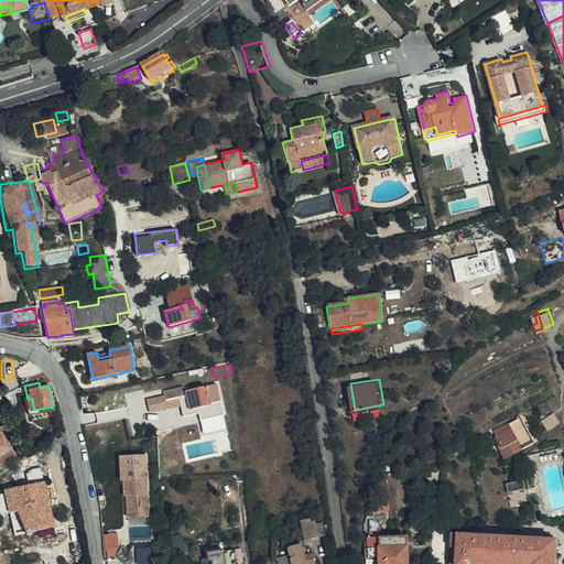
[(187,391),(185,391),(184,388),(165,392),(165,394),(158,397),(159,414),(166,412),(169,420),(198,412),(199,415),(223,410),(220,401),(219,401),(216,384),(187,391)]
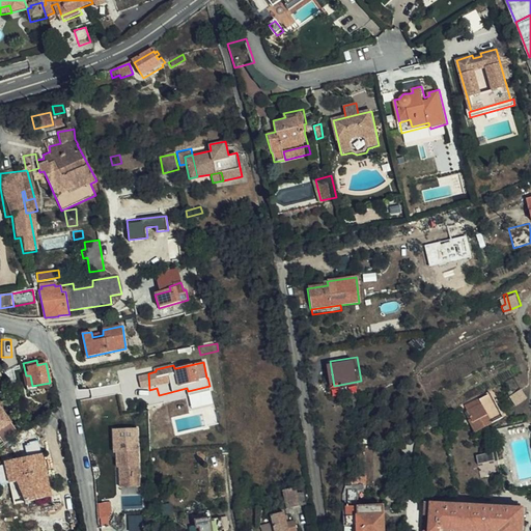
[(149,390),(148,373),(137,376),(140,392),(149,390)]
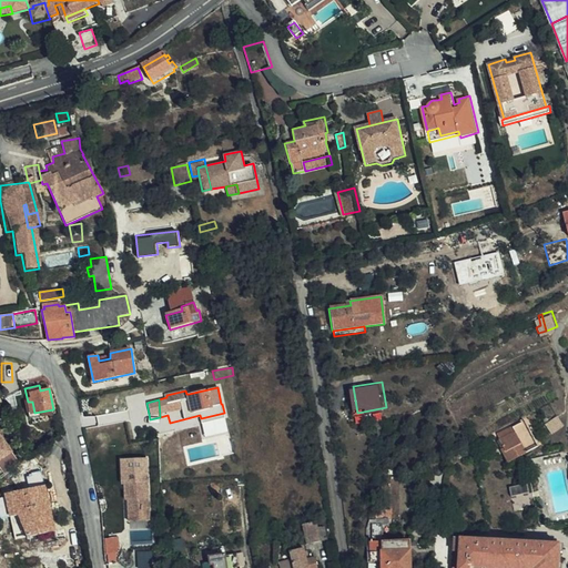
[(34,413),(32,402),(28,402),(31,417),(54,412),(53,409),(34,413)]
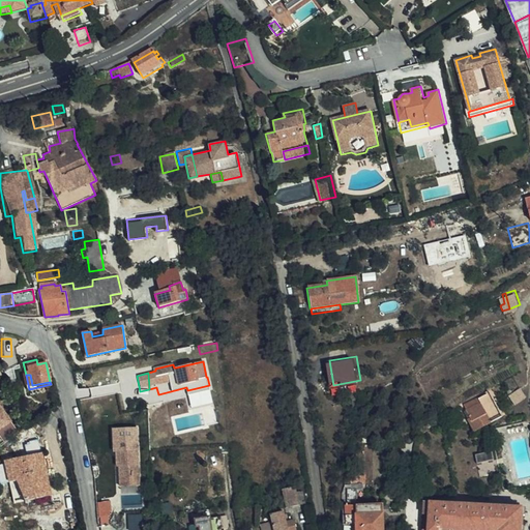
[(27,390),(25,383),(15,387),(17,394),(27,390)]
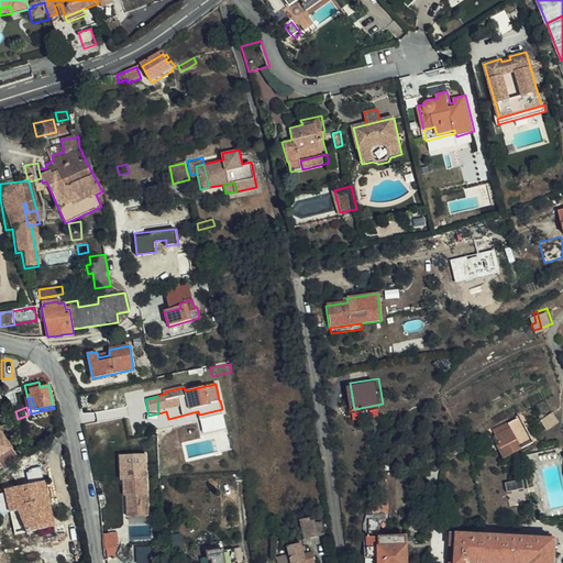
[(222,409),(199,415),(200,418),(223,412),(222,409)]
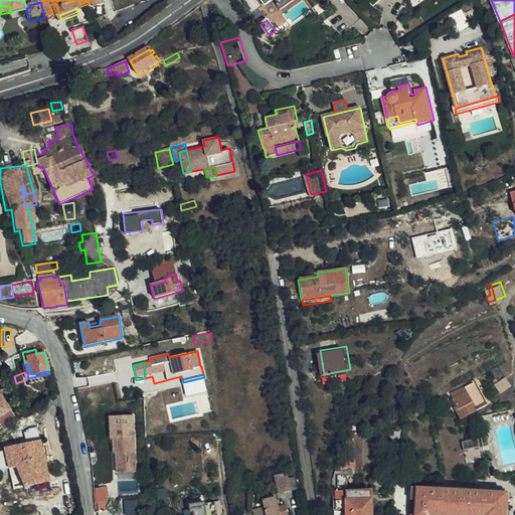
[(501,392),(511,385),(506,377),(496,383),(501,392)]
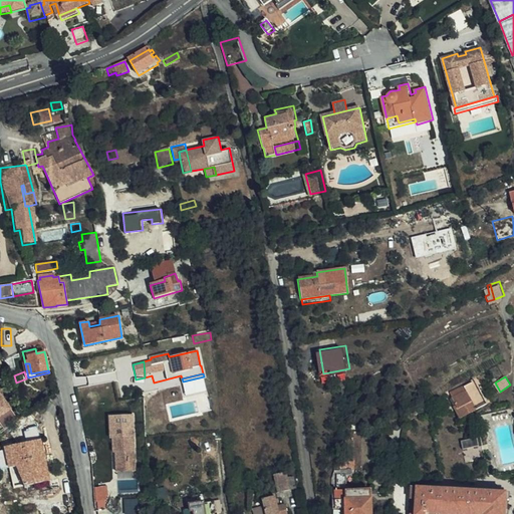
[(451,400),(466,392),(463,387),(448,394),(451,400)]
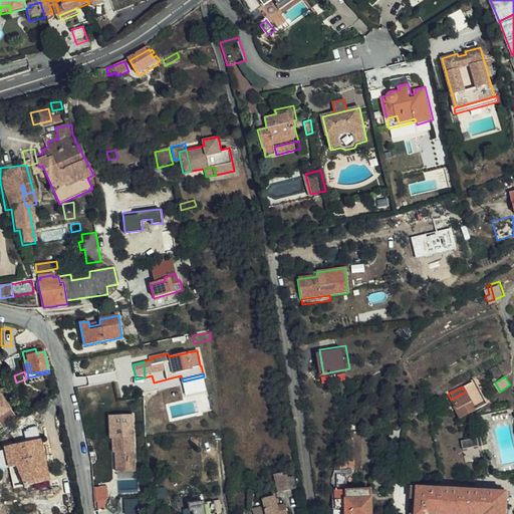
[(0,392),(0,424),(3,428),(18,417),(0,392)]
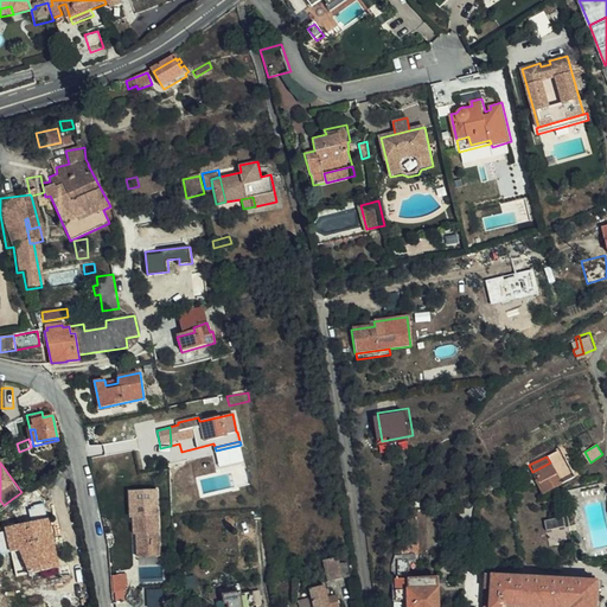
[(110,473),(109,462),(98,465),(100,474),(110,473)]
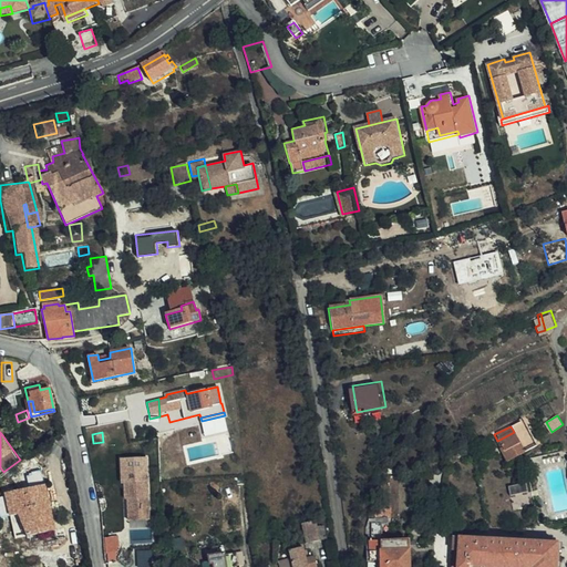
[(525,453),(514,432),(497,441),(503,451),(501,452),(507,463),(525,453)]
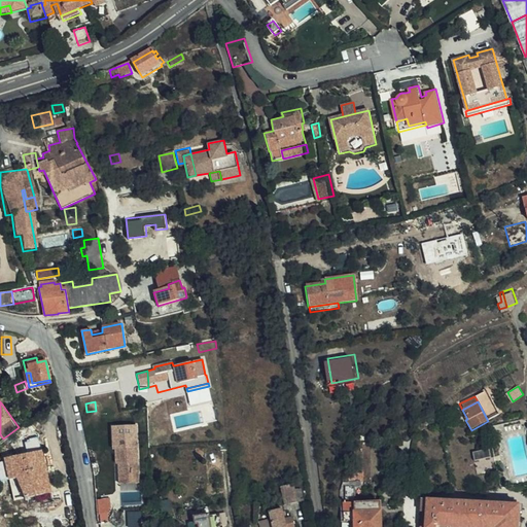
[(27,423),(18,430),(22,435),(31,428),(27,423)]
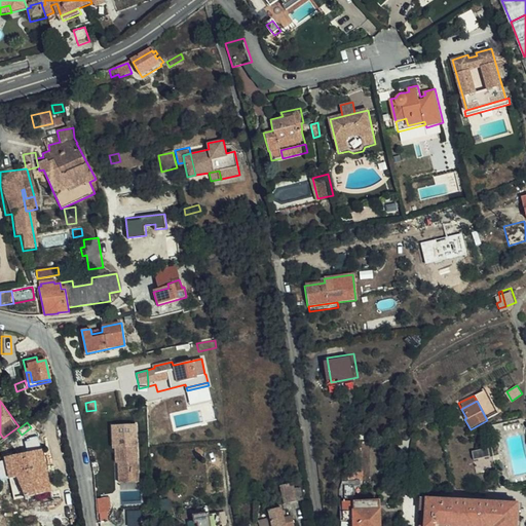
[(140,483),(138,425),(113,426),(114,449),(117,449),(117,463),(120,463),(121,484),(140,483)]
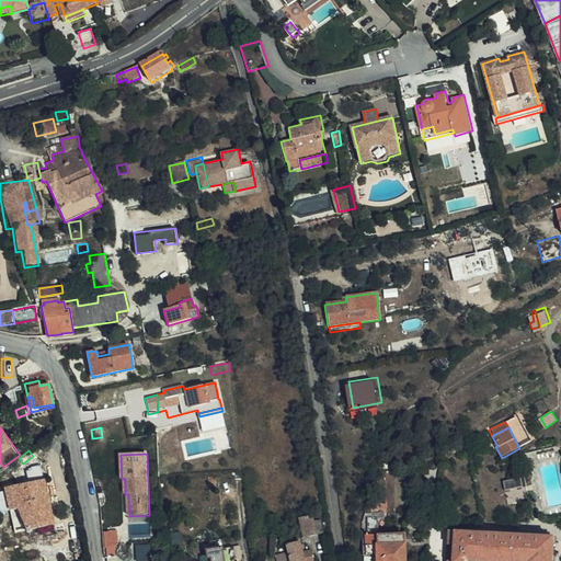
[(45,469),(43,457),(34,459),(37,471),(45,469)]
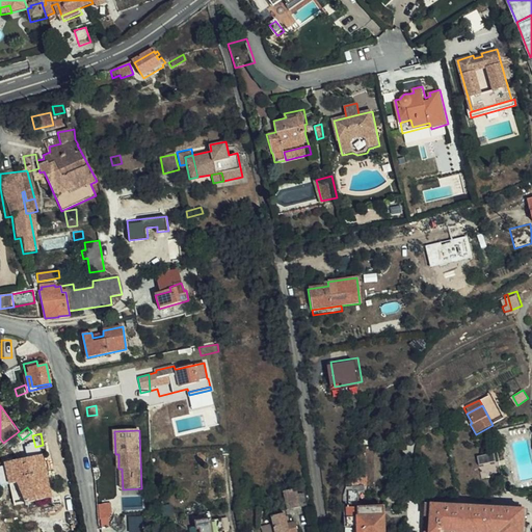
[(41,453),(24,457),(4,462),(6,468),(10,484),(20,481),(25,503),(46,498),(41,476),(46,475),(41,453)]
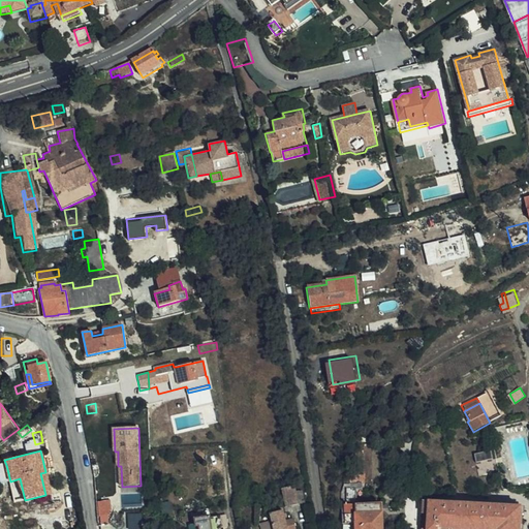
[(475,454),(476,461),(492,457),(491,450),(475,454)]
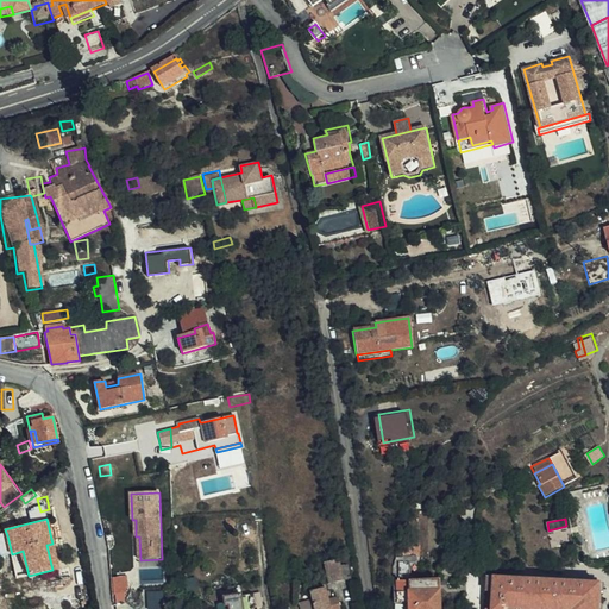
[(12,554),(7,535),(0,537),(0,551),(1,557),(12,554)]
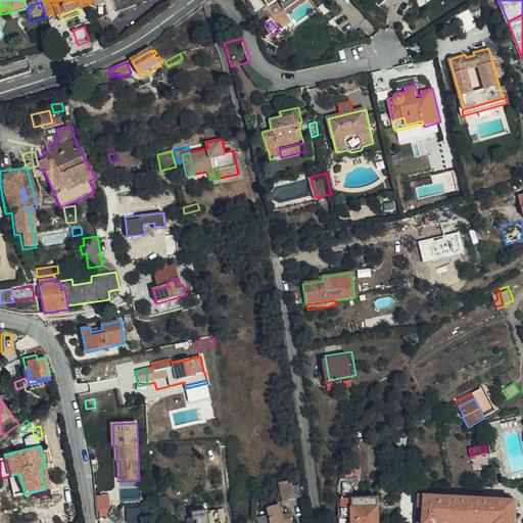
[(364,462),(344,462),(343,465),(341,465),(341,474),(338,485),(338,518),(345,517),(345,521),(348,521),(348,522),(376,522),(375,507),(369,507),(369,498),(354,500),(352,484),(358,484),(358,480),(346,479),(347,466),(364,466),(364,462)]
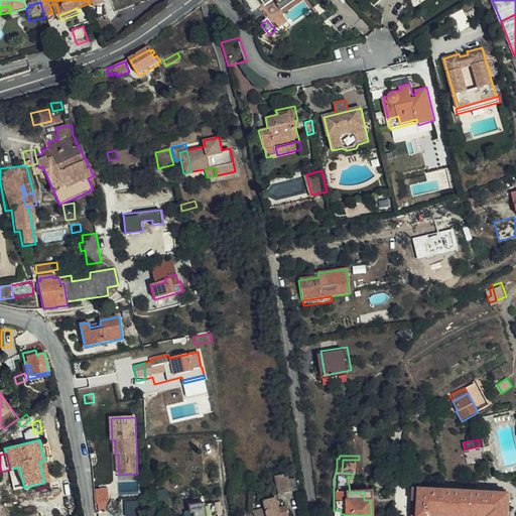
[(342,473),(353,474),(357,474),(359,460),(343,460),(342,473)]
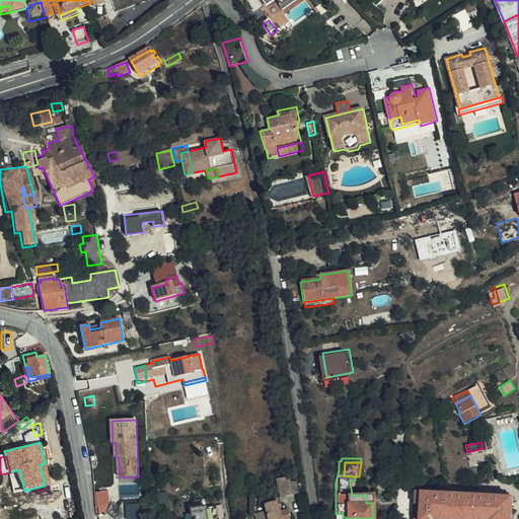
[(40,464),(45,486),(50,485),(45,463),(40,464)]
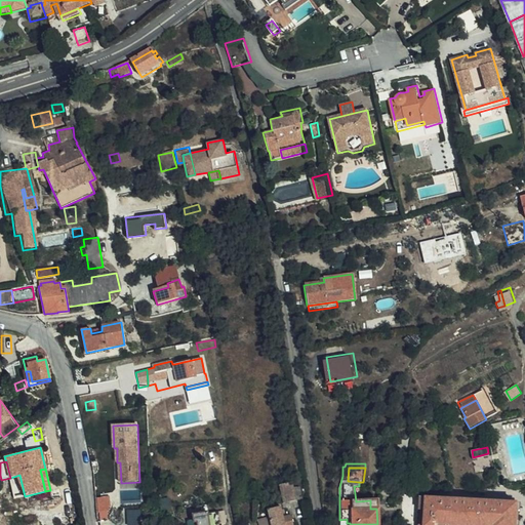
[(241,479),(238,503),(248,501),(251,480),(241,479)]
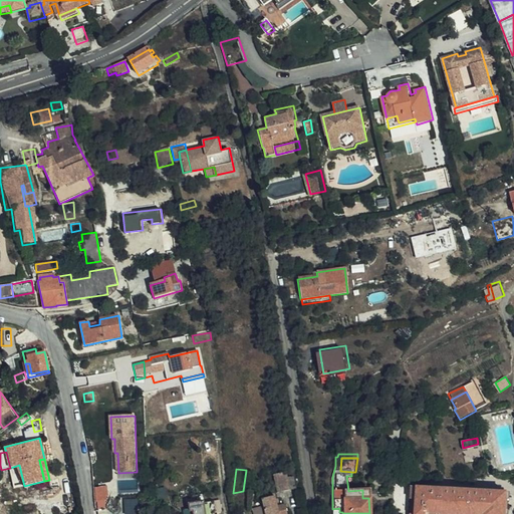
[(275,474),(276,484),(289,481),(289,478),(288,472),(275,474)]
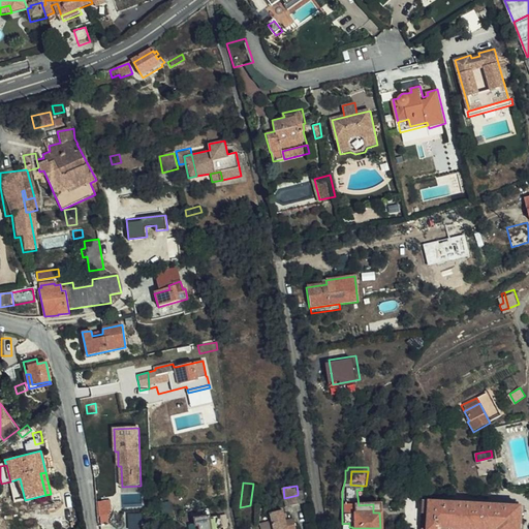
[(298,495),(284,498),(286,506),(300,504),(298,495)]
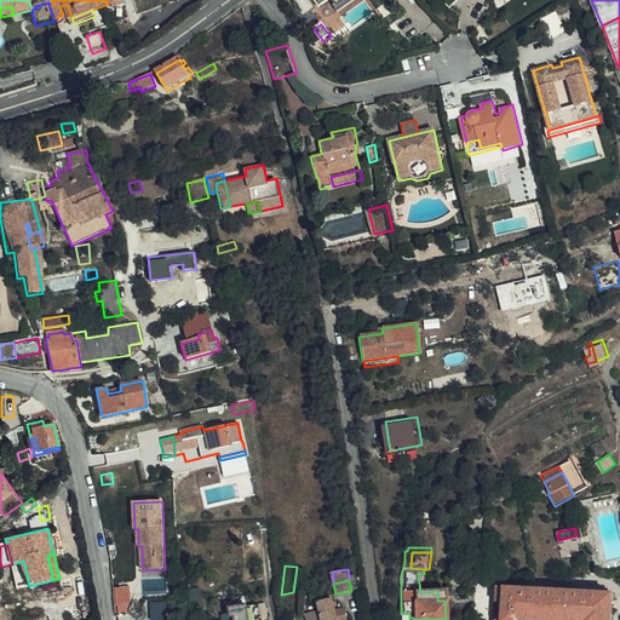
[(494,585),(494,596),(492,619),(607,619),(609,593),(494,585)]
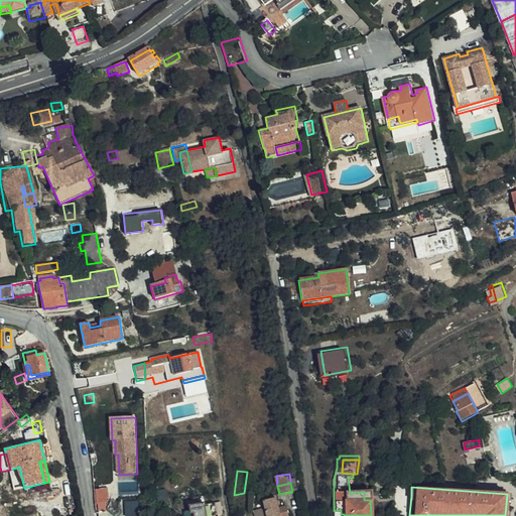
[(109,498),(107,488),(95,489),(97,504),(107,502),(107,498),(109,498)]
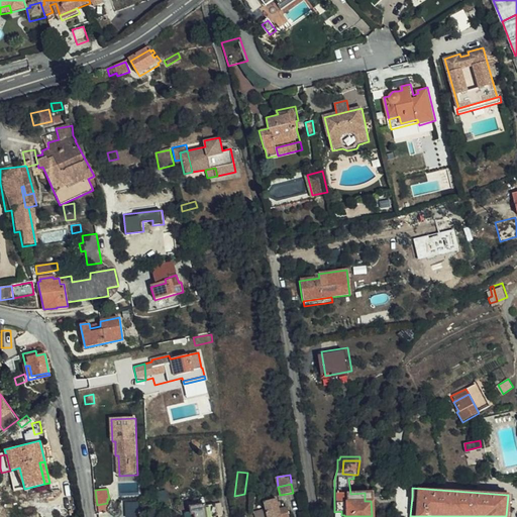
[(199,499),(200,505),(204,504),(204,507),(219,504),(218,495),(199,499)]
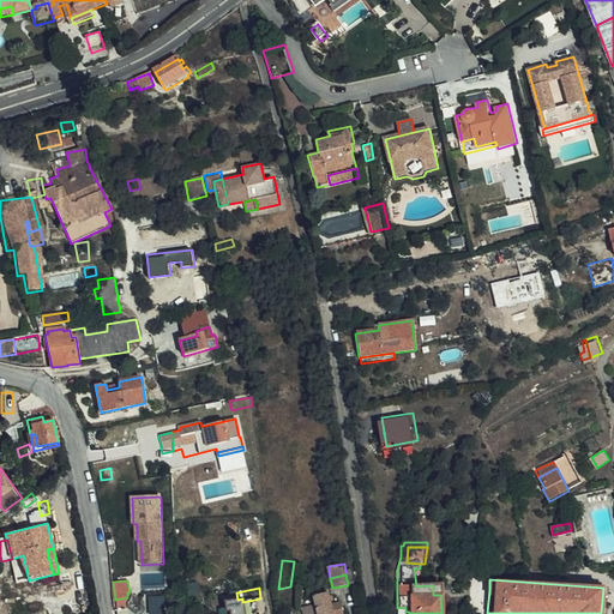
[(482,613),(483,590),(467,590),(465,613),(482,613)]
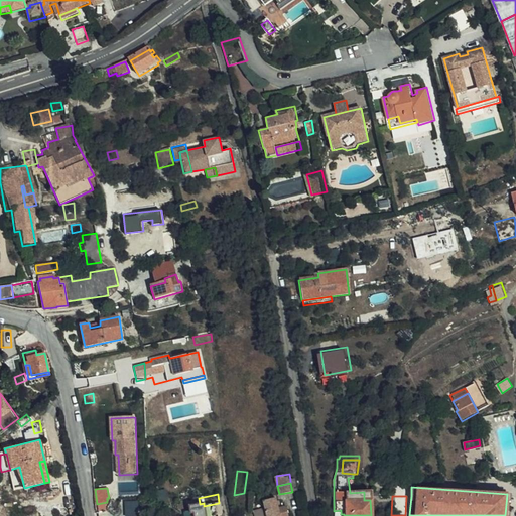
[(287,515),(286,507),(282,508),(278,508),(277,502),(276,498),(263,501),(266,515),(287,515)]
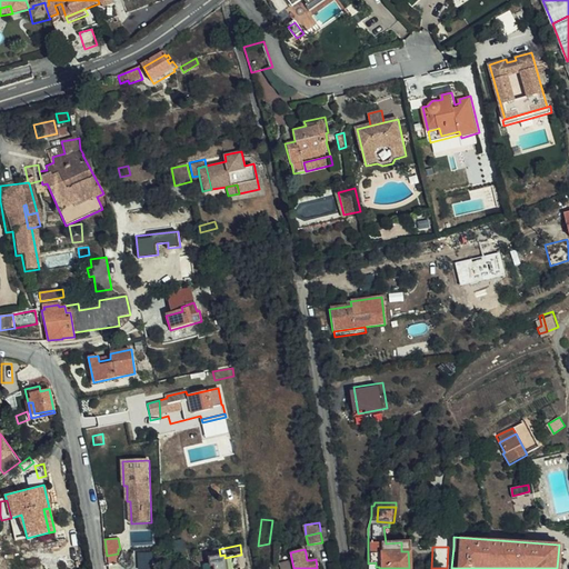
[(207,567),(205,567),(205,568),(233,568),(243,566),(241,555),(225,558),(225,555),(220,556),(205,558),(207,567)]
